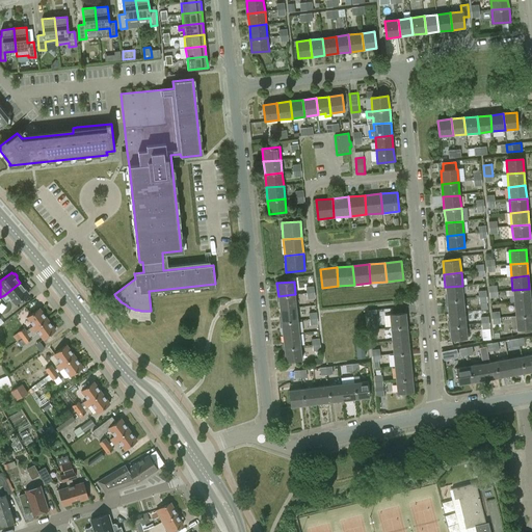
[(23,287),(20,283),(4,295),(7,298),(9,296),(15,303),(28,293),(28,292),(28,290),(26,287),(23,287)]
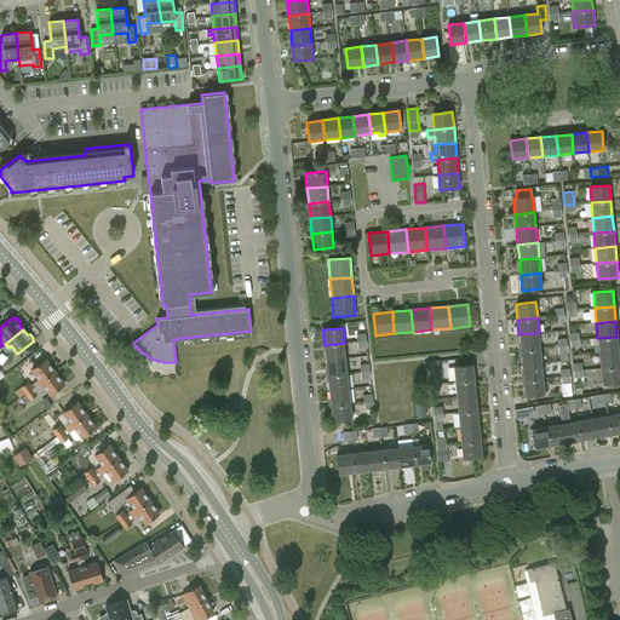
[(518,334),(521,350),(540,348),(539,333),(518,334)]
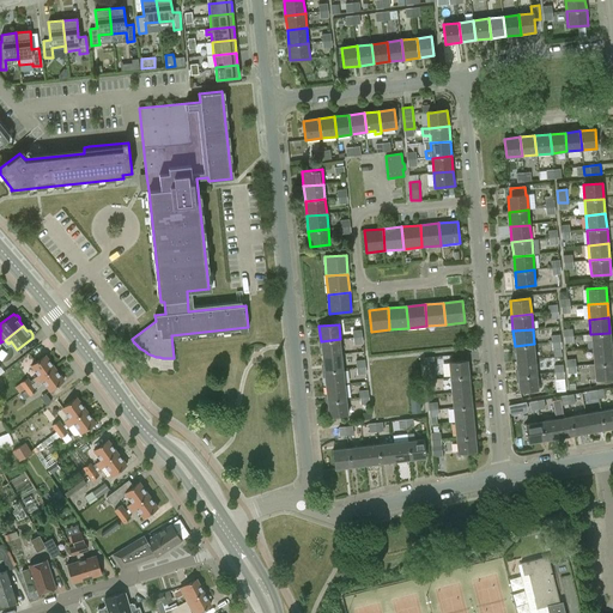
[(590,334),(592,350),(611,347),(610,333),(590,334)]
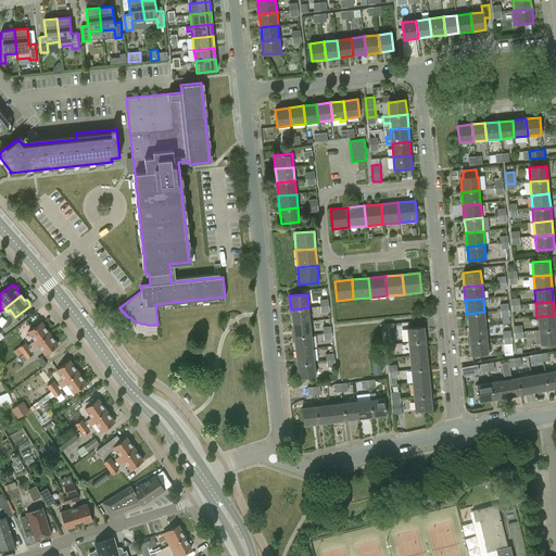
[(291,310),(292,323),(310,321),(308,307),(291,310)]
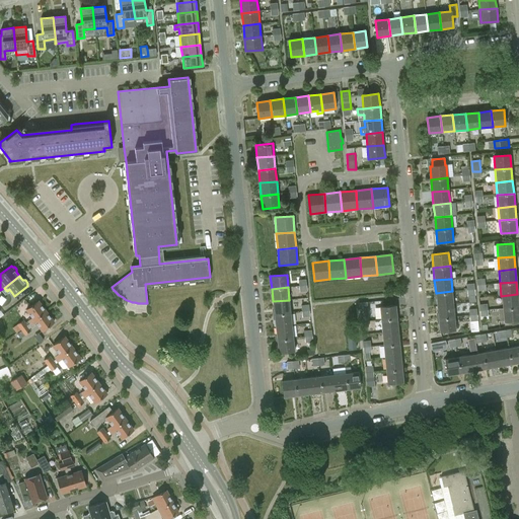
[(436,293),(437,306),(453,304),(452,291),(436,293)]
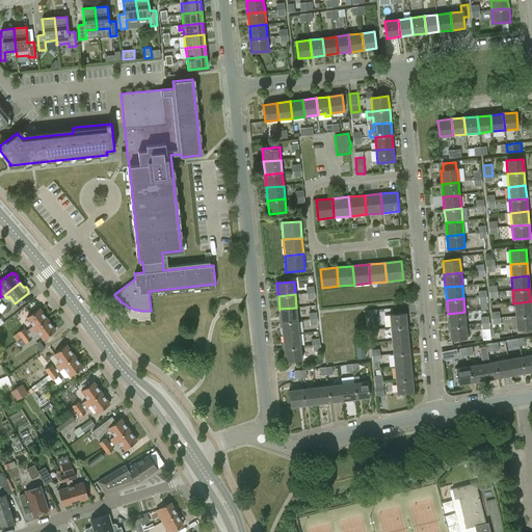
[(513,303),(515,316),(531,315),(530,301),(513,303)]
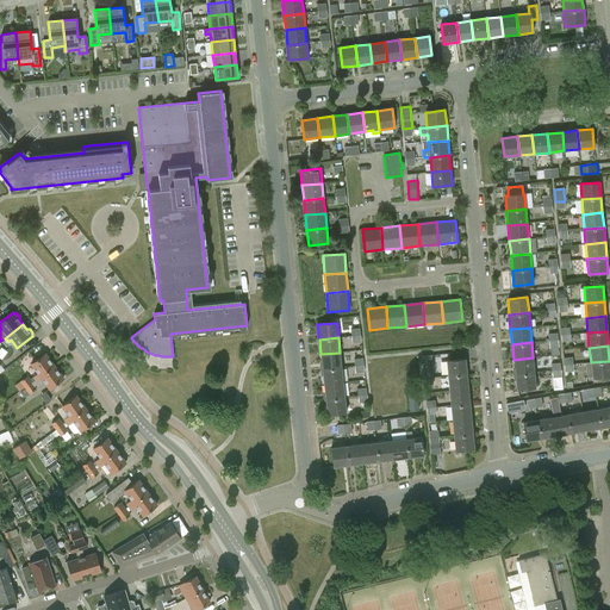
[(36,379),(54,366),(45,353),(31,363),(38,373),(33,377),(36,379)]
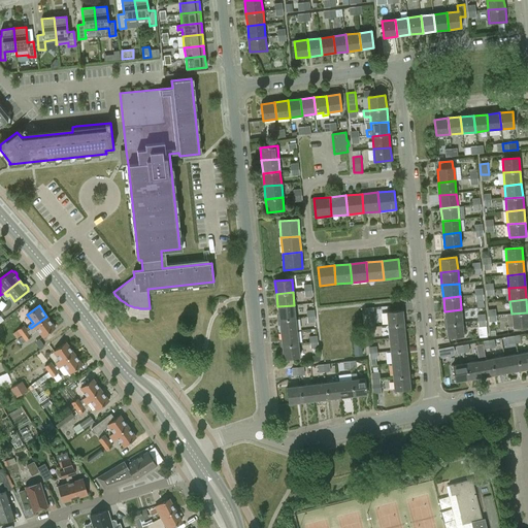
[(277,306),(278,320),(295,318),(294,305),(277,306)]
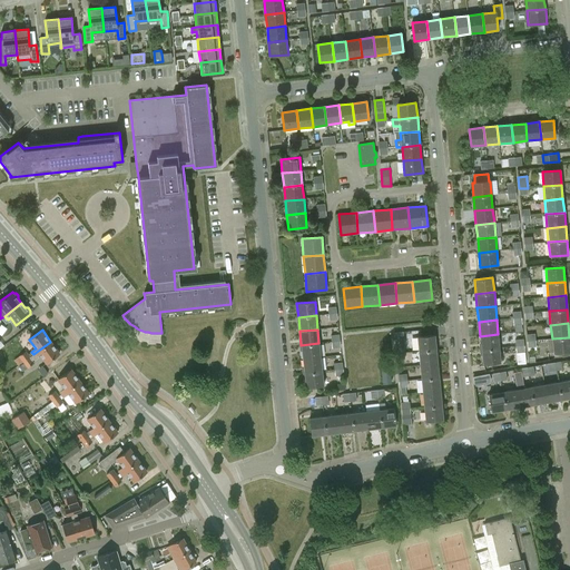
[(419,352),(436,350),(435,335),(423,336),(422,331),(411,332),(412,338),(416,338),(419,352)]
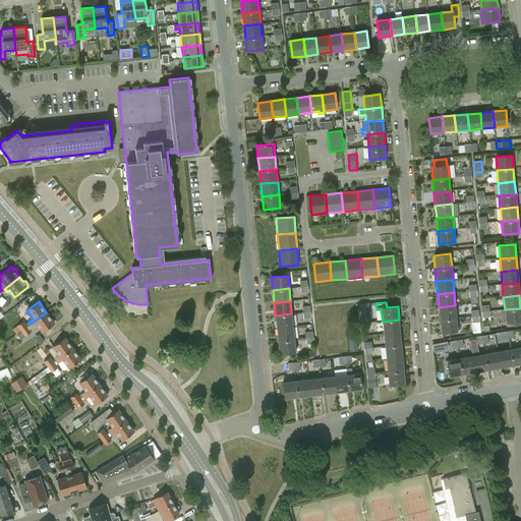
[(455,305),(439,307),(440,320),(457,317),(455,305)]
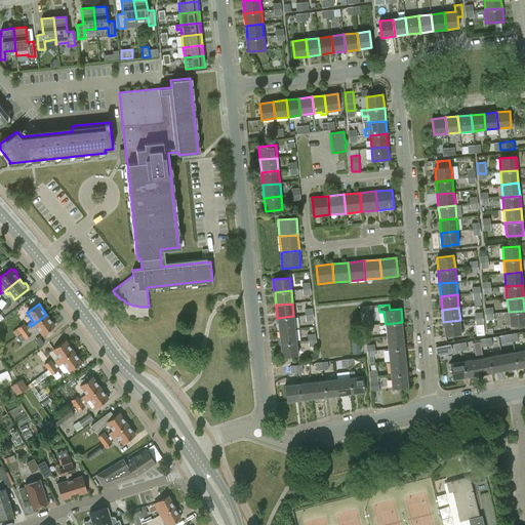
[(524,323),(524,316),(524,311),(509,312),(496,313),(496,316),(505,315),(506,324),(506,325),(510,325),(524,323)]
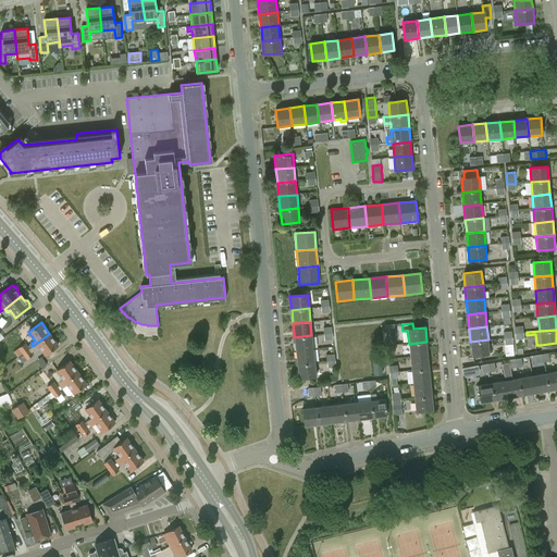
[(58,345),(49,334),(33,346),(29,348),(23,354),(27,358),(33,355),(31,351),(33,350),(34,351),(38,348),(37,347),(38,346),(45,355),(58,345)]
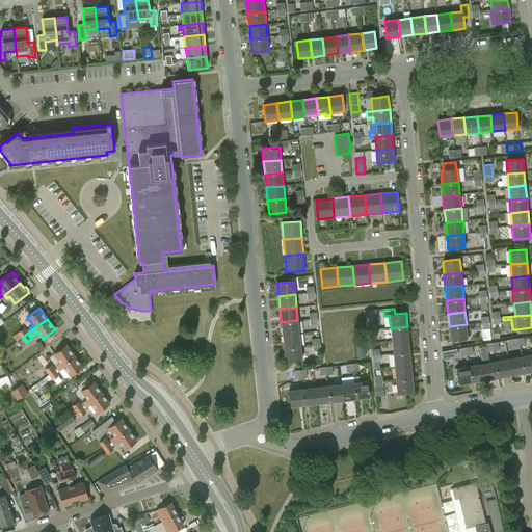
[(281,322),(283,335),(299,334),(297,320),(281,322)]
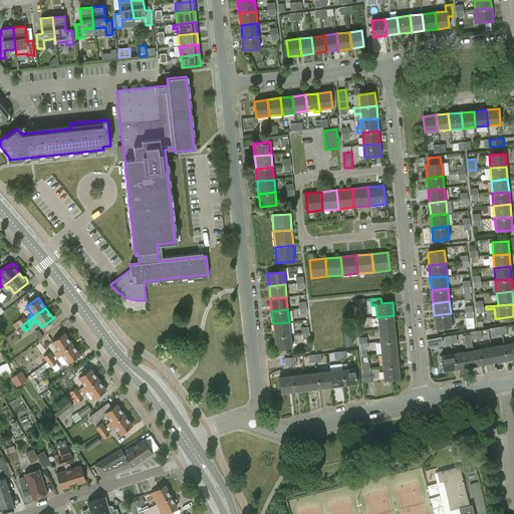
[(451,313),(434,315),(435,328),(452,326),(451,313)]
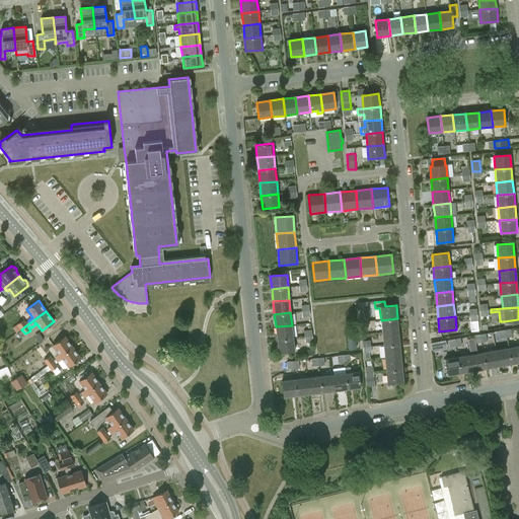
[(381,320),(382,332),(398,331),(397,318),(381,320)]
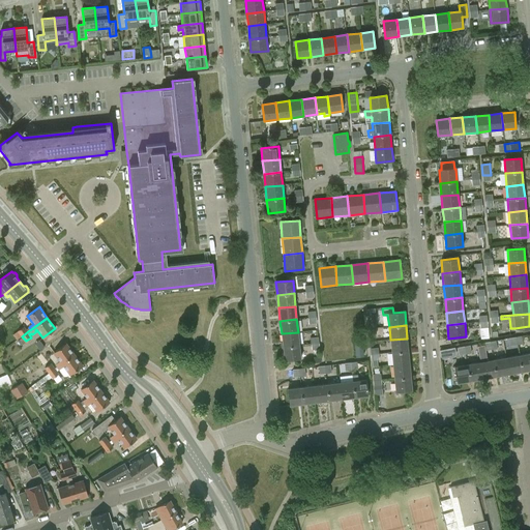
[(24,326),(19,330),(22,335),(22,336),(28,331),(26,329),(24,326)]
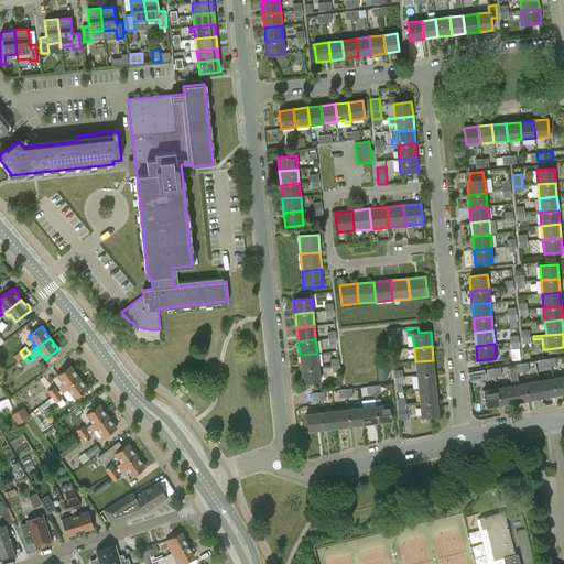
[(300,355),(301,369),(318,367),(317,354),(300,355)]
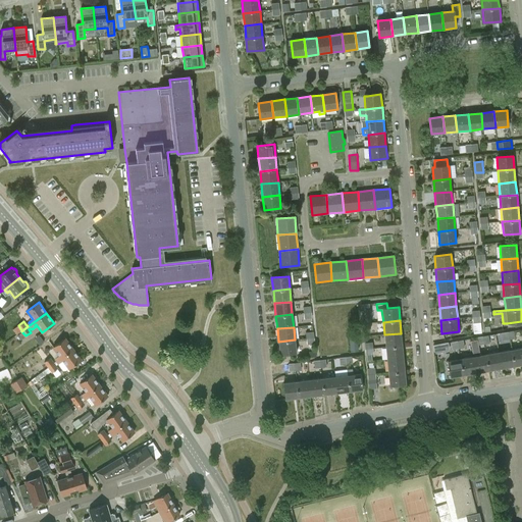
[(384,334),(385,348),(403,346),(401,333),(384,334)]
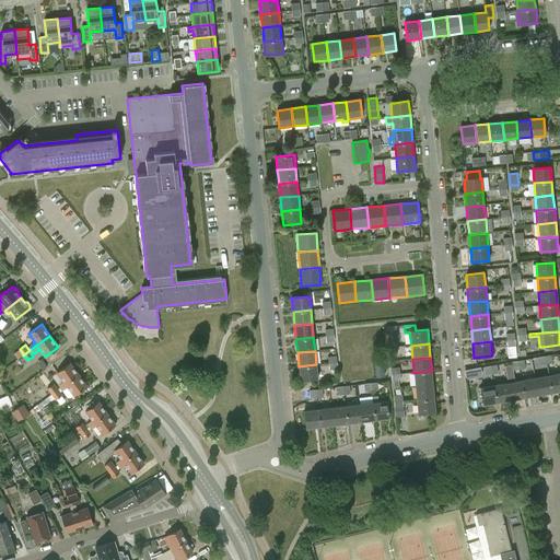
[(512,370),(520,369),(517,361),(511,362),(511,364),(504,365),(508,383),(511,400),(524,398),(521,381),(514,382),(512,370)]
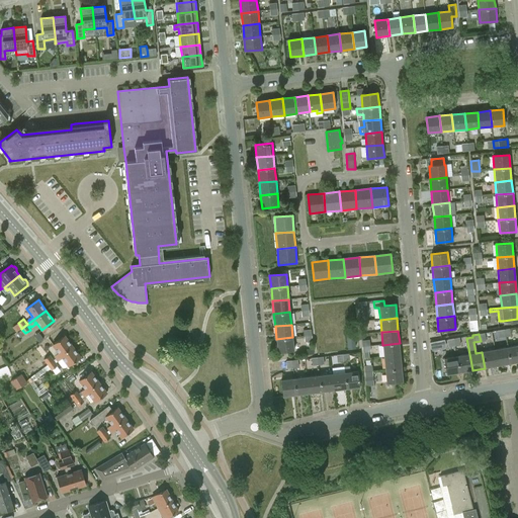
[(49,364),(73,346),(65,335),(49,347),(54,353),(45,359),(49,364)]
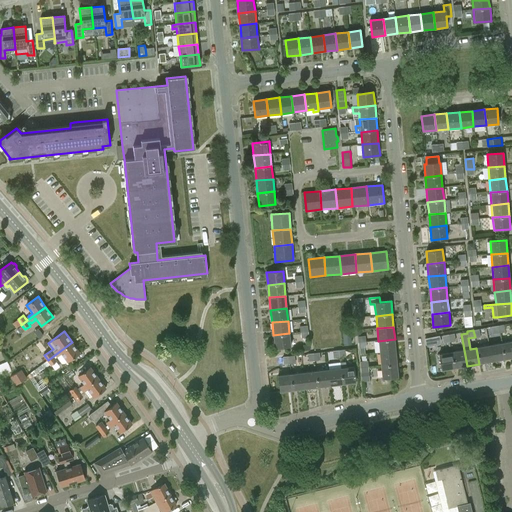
[(343,345),(352,344),(350,331),(342,332),(343,345)]
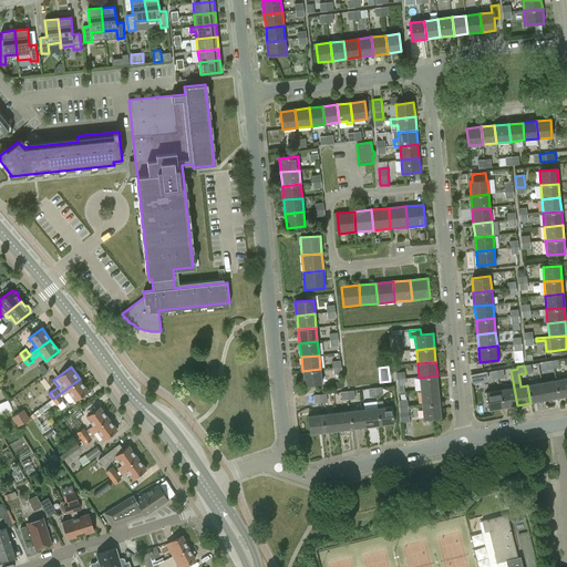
[(322,383),(320,369),(302,371),(303,385),(322,383)]
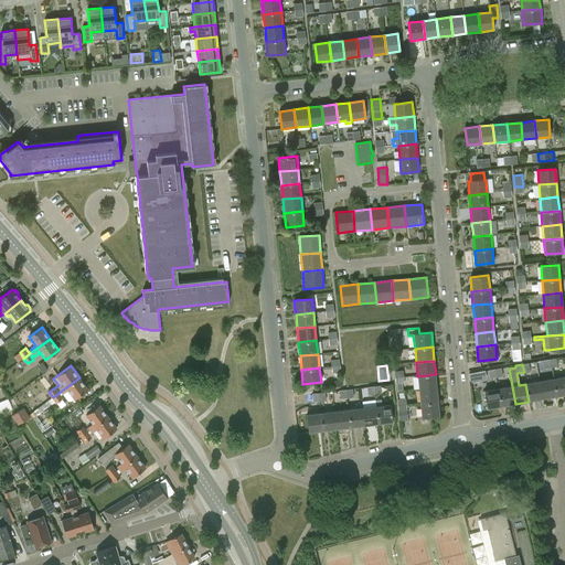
[(417,376),(418,390),(437,388),(436,374),(417,376)]
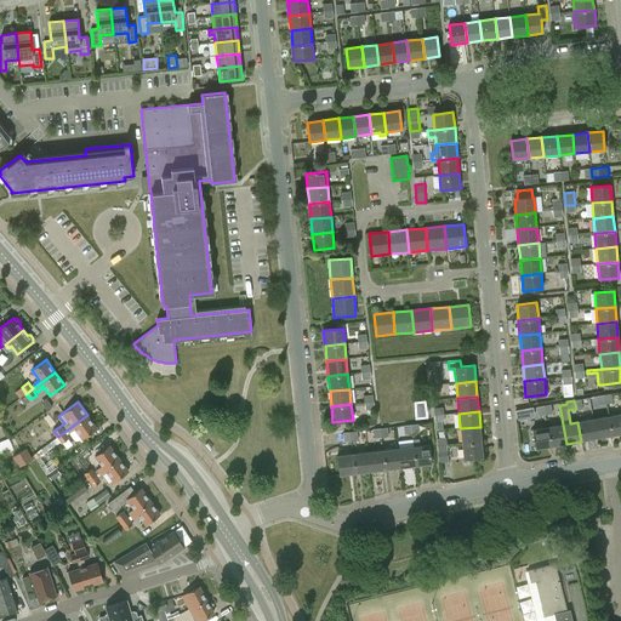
[(620,414),(608,416),(611,436),(620,433),(620,414)]
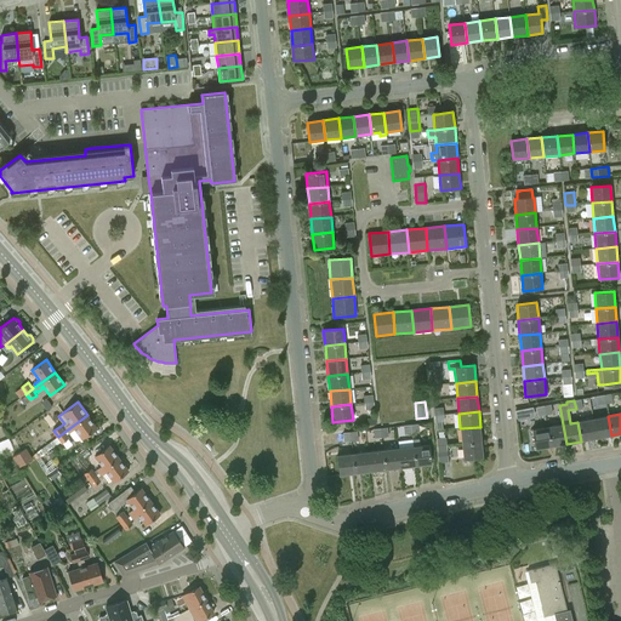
[(96,428),(87,415),(58,437),(62,443),(68,438),(66,434),(75,428),(83,438),(96,428)]
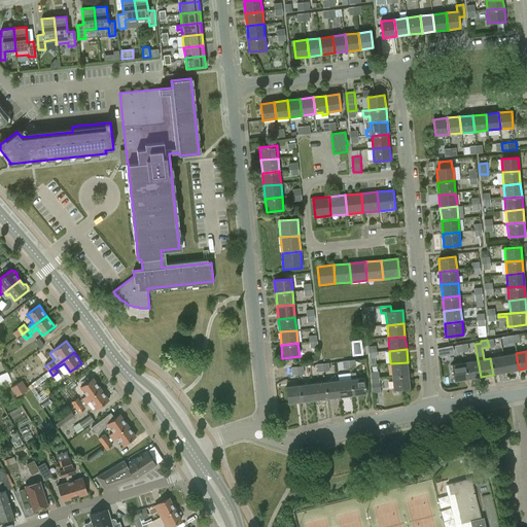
[(516,353),(503,355),(506,373),(519,370),(516,353)]
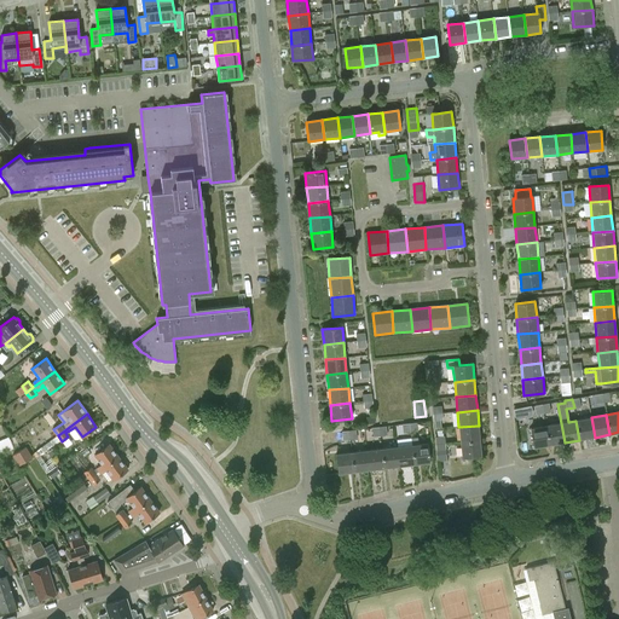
[(591,417),(576,421),(579,440),(595,438),(591,417)]
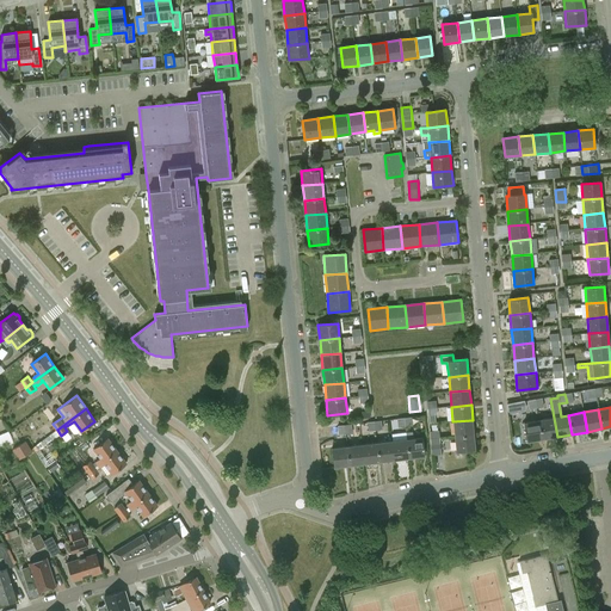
[(554,418),(539,420),(543,439),(557,437),(554,418)]
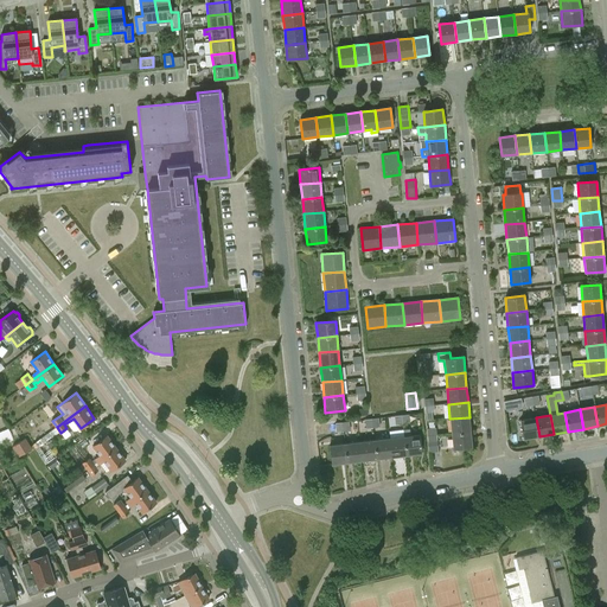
[(449,419),(452,434),(471,432),(470,417),(449,419)]
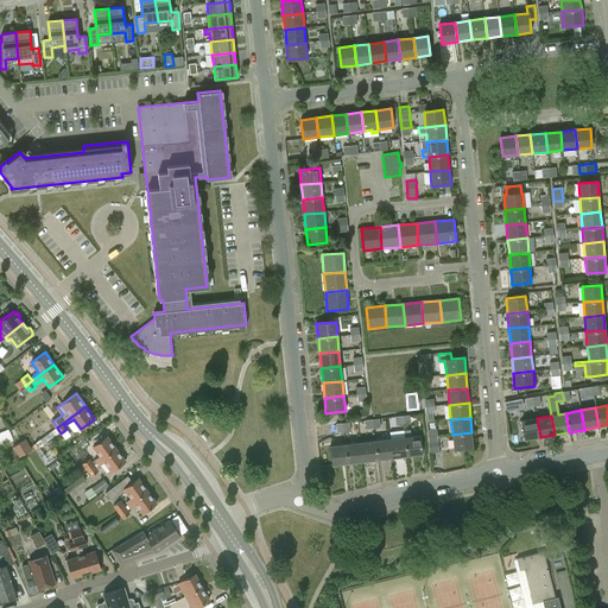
[(525,441),(540,437),(537,418),(521,420),(525,441)]
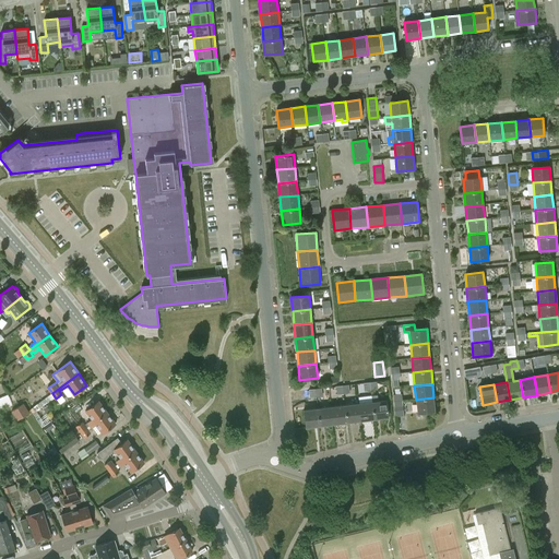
[(2,396),(7,407),(12,405),(8,394),(2,396)]
